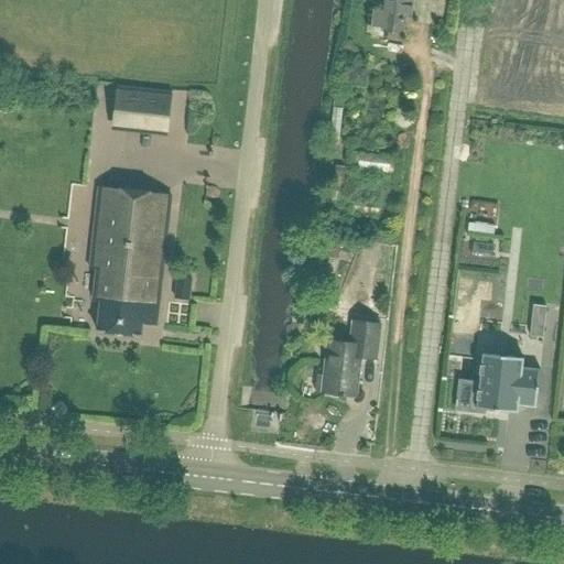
[(383,0),(382,12),(375,11),(372,26),(383,29),(383,32),(402,35),(405,17),(411,17),(413,0),(383,0)]
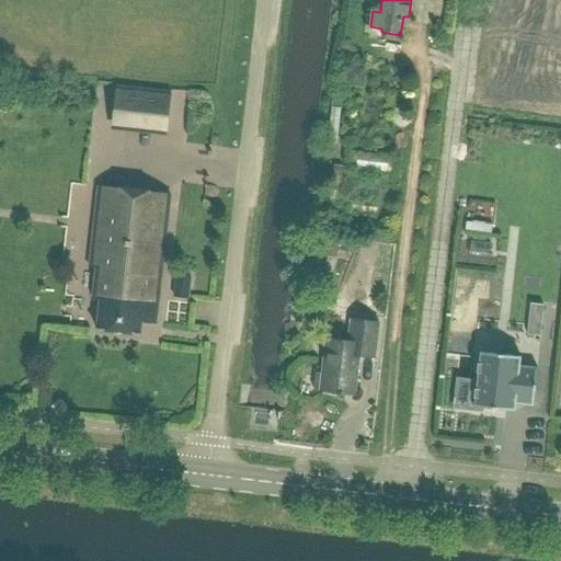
[(117,86),(114,114),(168,121),(171,92),(117,86)]
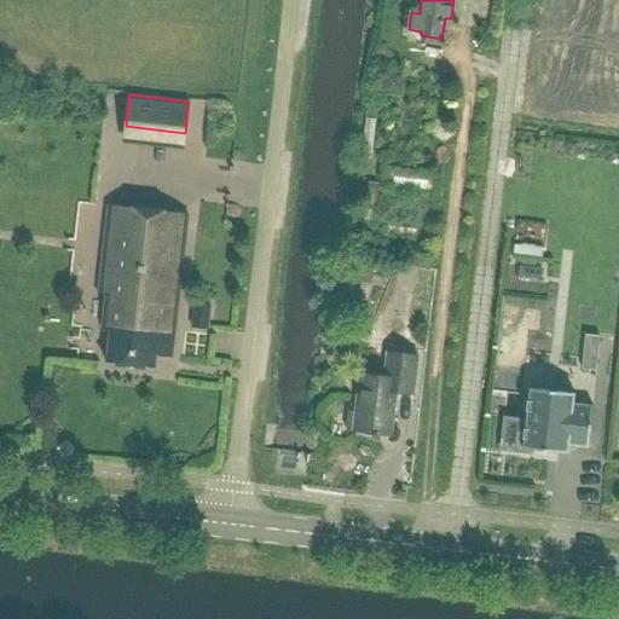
[(371,161),(363,160),(362,169),(370,171),(371,161)]
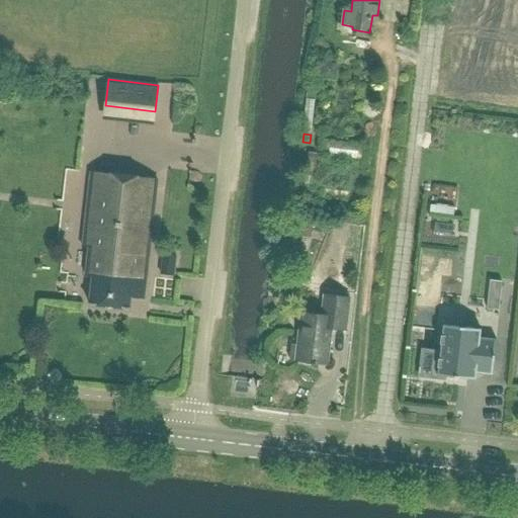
[(336,138),(336,154),(363,154),(363,139),(336,138)]
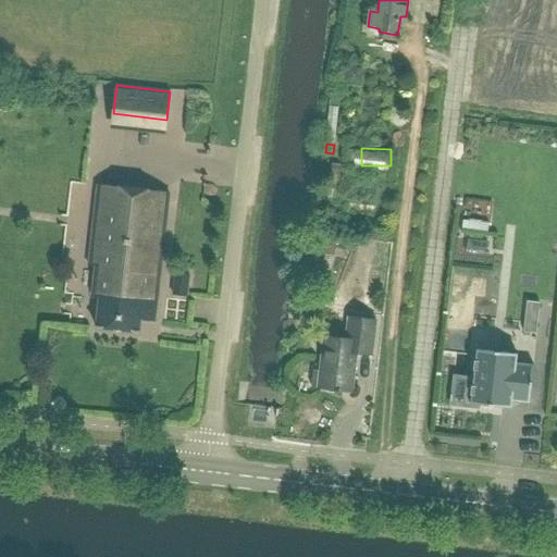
[(331,174),(339,175),(341,166),(332,165),(331,174)]
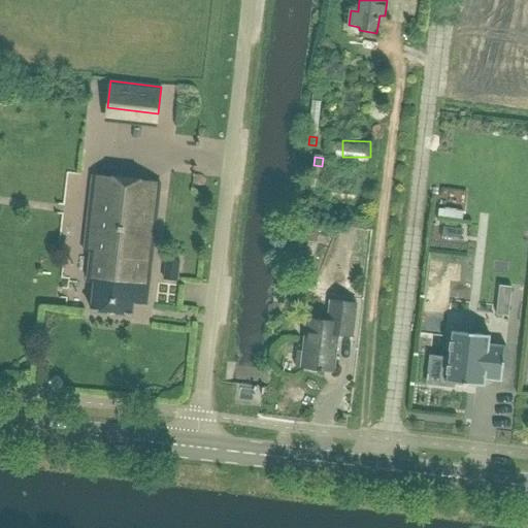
[(146,306),(161,184),(93,176),(85,253),(91,254),(88,283),(95,284),(92,311),(132,317),(133,304),(146,306)]
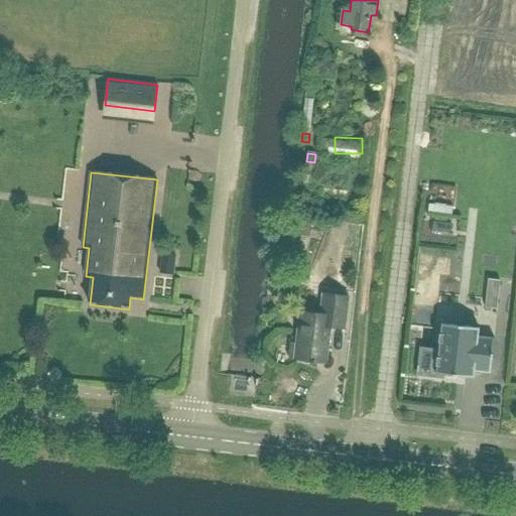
[(428,205),(427,213),(453,215),(454,207),(428,205)]
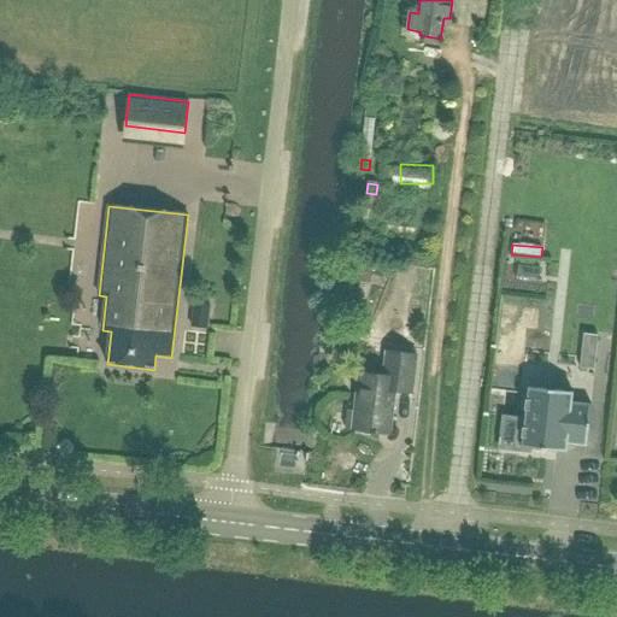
[(207,329),(210,305),(194,304),(192,328),(207,329)]
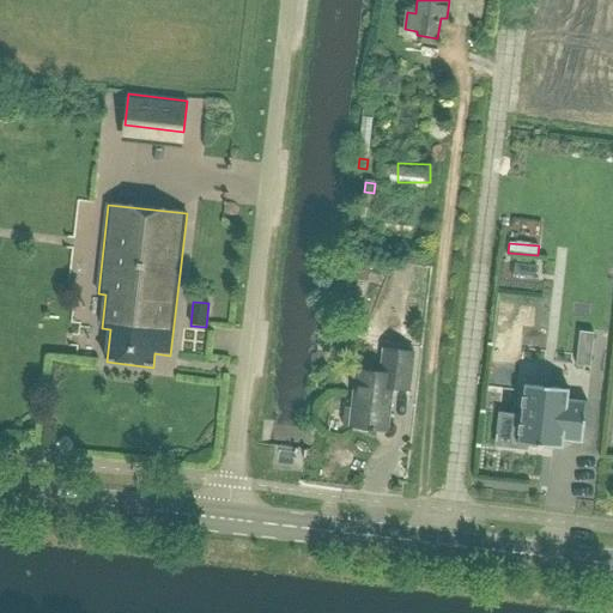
[(580,332),(576,365),(589,368),(593,334),(580,332)]
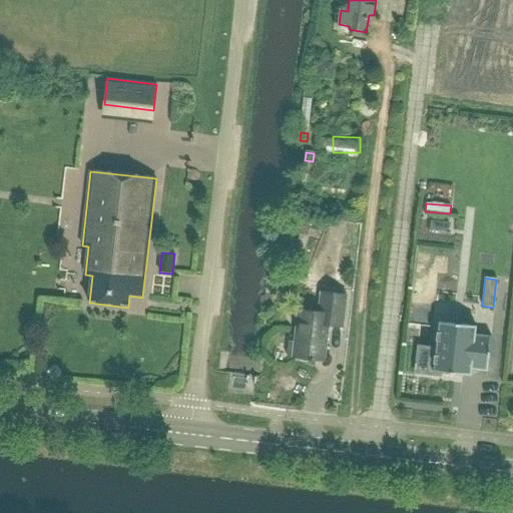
[(343,329),(347,297),(321,294),(319,314),(299,311),(295,343),(290,342),(288,357),(293,358),(325,362),(330,327),(343,329)]
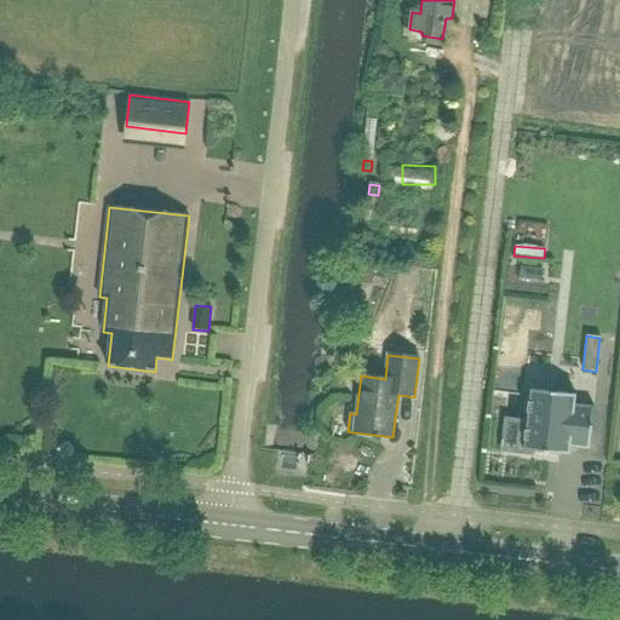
[(575,391),(538,388),(538,390),(539,390),(537,419),(527,418),(523,446),(560,451),(561,442),(570,443),(589,446),(593,403),(575,401),(575,391)]
